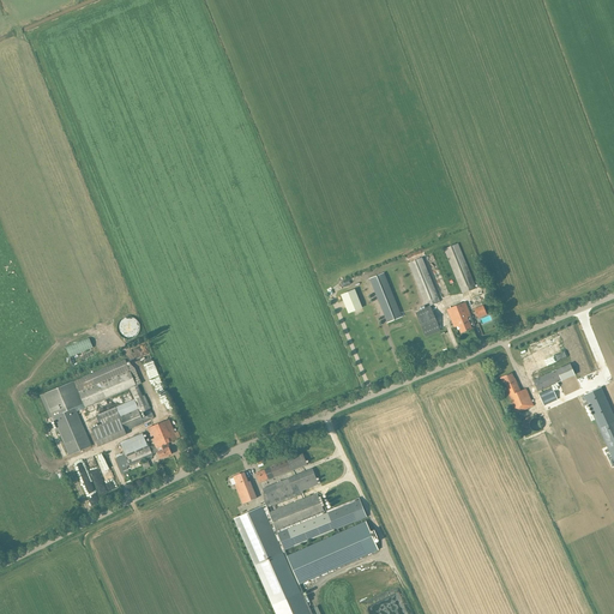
[(476,288),(458,244),(444,250),(462,294),(476,288)]
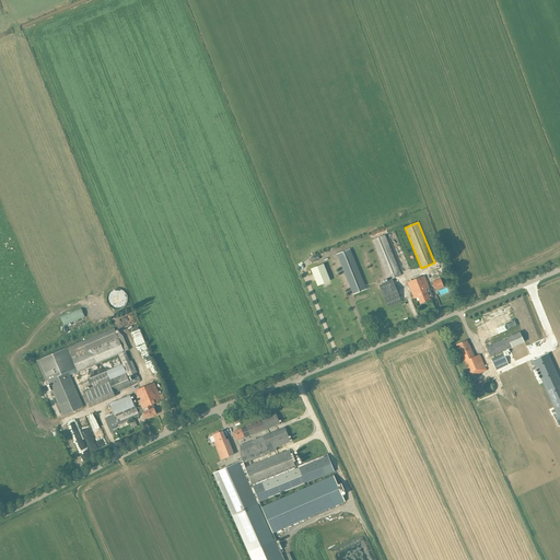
[(401,275),(385,234),(372,240),(388,280),(401,275)]
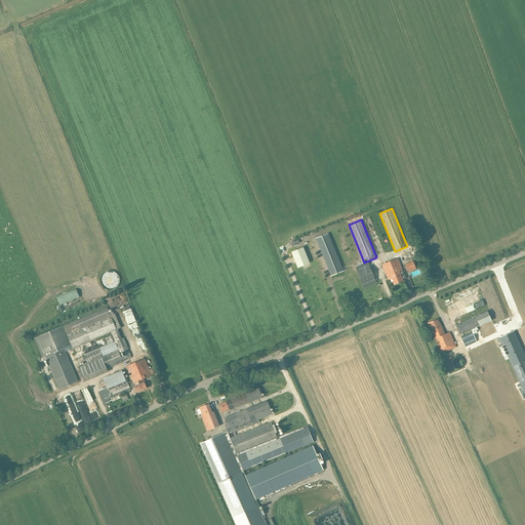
[(316,238),(331,276),(344,271),(328,233),(316,238)]
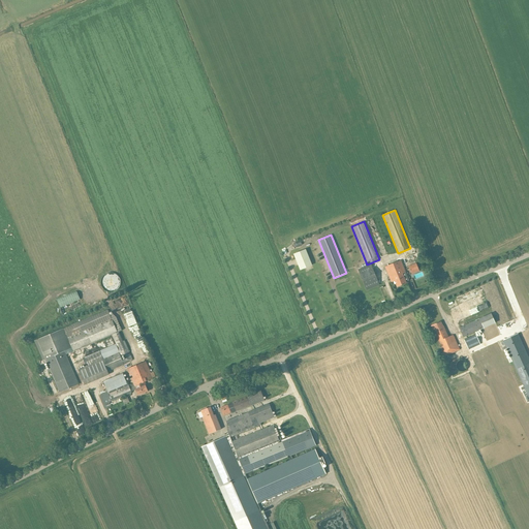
[(306,247),(312,244),(310,238),(304,241),(306,247)]
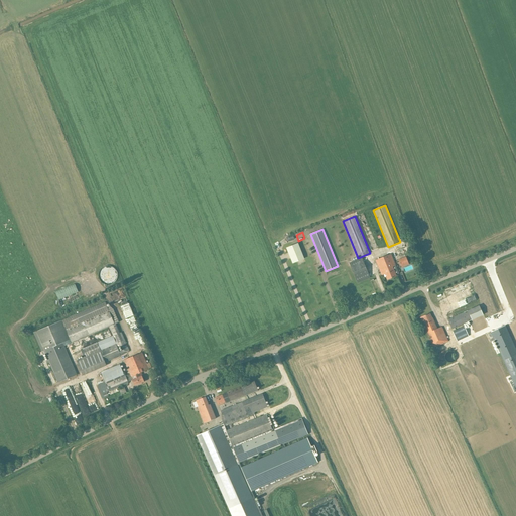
[(304,259),(298,243),(286,248),(293,263),(304,259)]
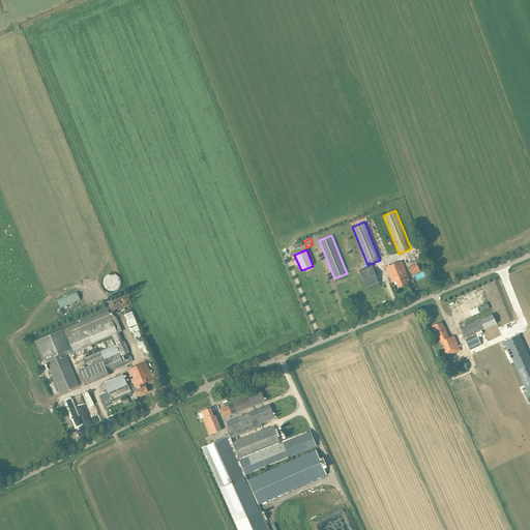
[(398,288),(407,284),(404,274),(407,272),(402,261),(386,267),(392,283),(395,282),(398,288)]
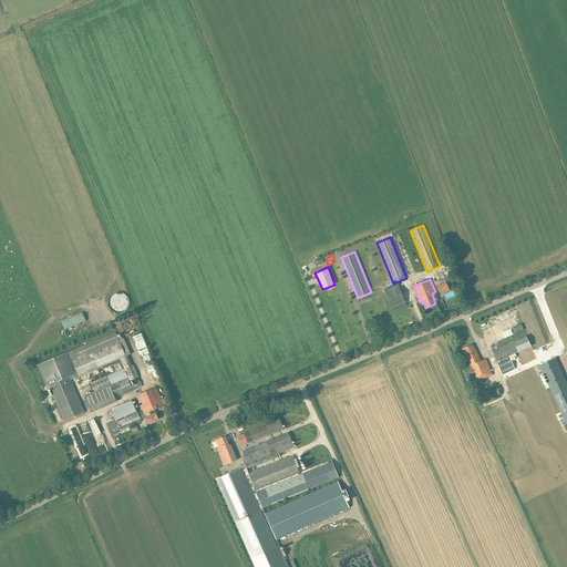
[(406,306),(398,282),(383,288),(393,311),(406,306)]
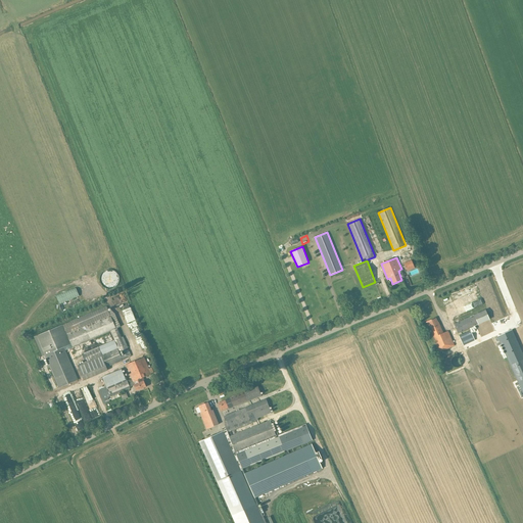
[(415,268),(412,260),(403,264),(408,271),(415,268)]
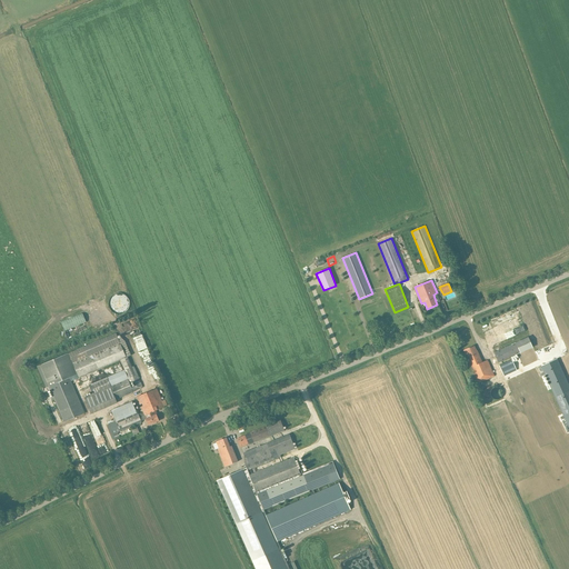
[(119,307),(116,308),(120,312),(128,306),(120,297),(117,300),(118,301),(116,302),(119,307)]
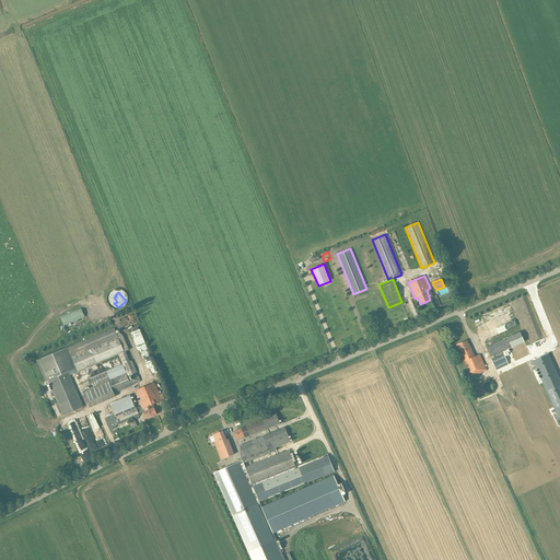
[(82,307),(60,316),(67,334),(89,326),(82,307)]
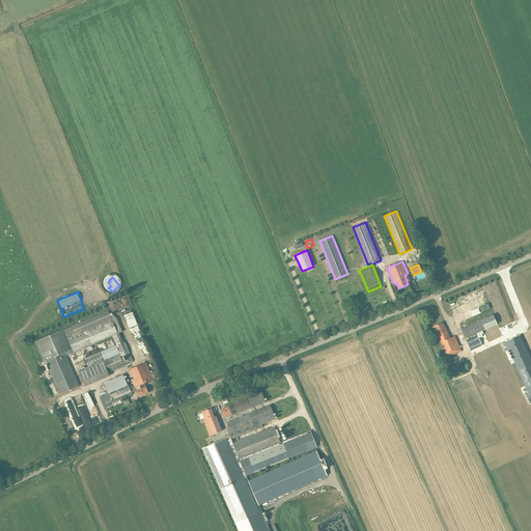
[(114,315),(111,316),(109,310),(71,327),(64,330),(34,342),(43,362),(46,361),(60,394),(80,386),(66,356),(74,353),(81,350),(91,345),(113,336),(116,345),(85,359),(84,359),(87,364),(85,365),(86,367),(79,370),(85,387),(110,376),(109,373),(124,366),(132,363),(132,362),(134,362),(130,354),(131,354),(126,341),(123,342),(121,336),(119,333),(121,332),(114,315)]
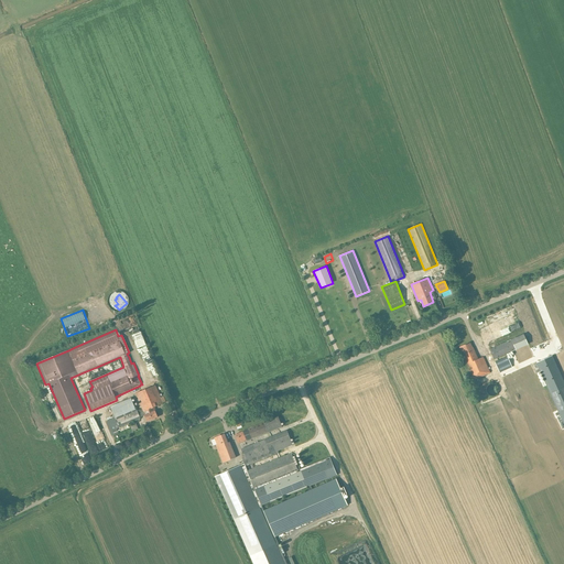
[(516,349),(529,344),(523,334),(511,339),(489,349),(494,359),(516,349)]
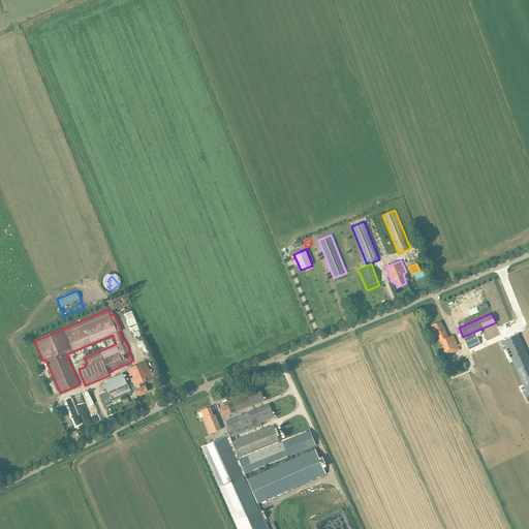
[(460,349),(453,335),(448,337),(443,325),(441,321),(431,325),(435,334),(434,334),(437,341),(444,356),(460,349)]
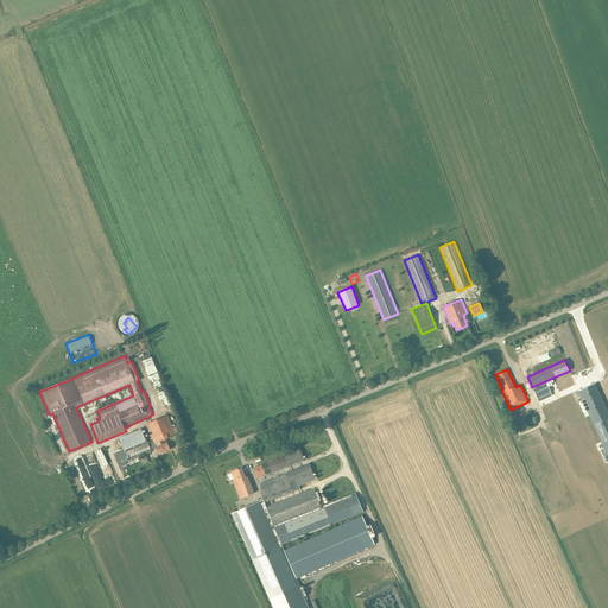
[(538,388),(533,391),(539,401),(552,396),(548,384),(538,388)]
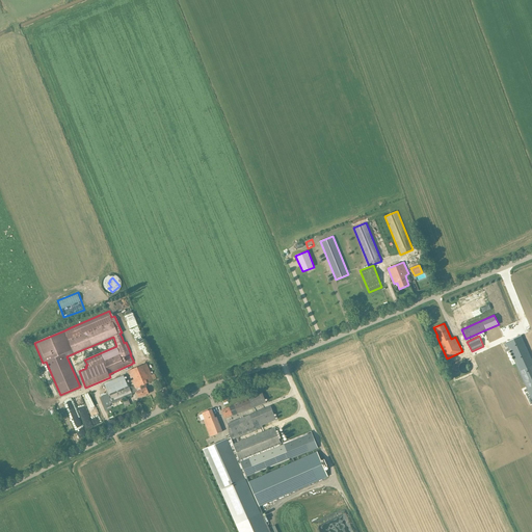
[(531,363),(521,337),(502,344),(504,349),(508,347),(531,404),(531,363)]
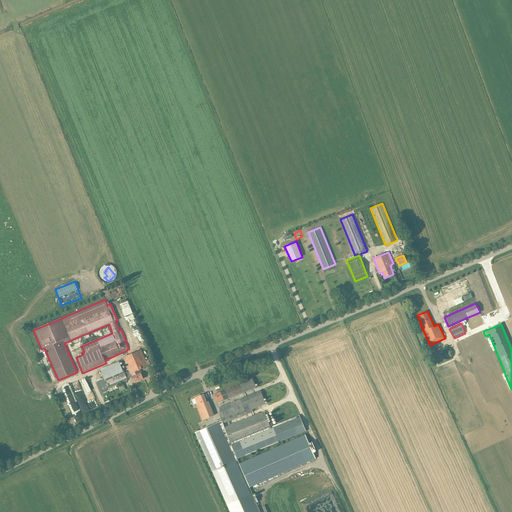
[(442,354),(448,358),(451,352),(446,348),(442,354)]
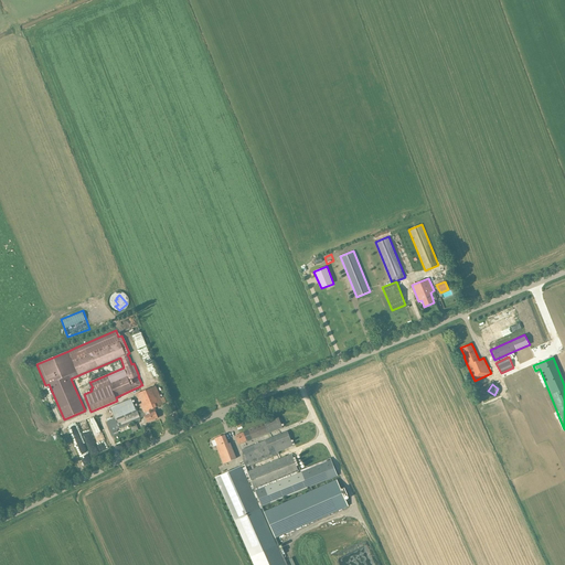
[(156,412),(157,411),(156,407),(163,404),(167,403),(164,396),(161,398),(156,385),(136,394),(142,409),(138,411),(137,408),(136,408),(131,398),(110,407),(115,418),(108,422),(113,432),(141,419),(140,417),(145,416),(148,422),(158,417),(156,412)]
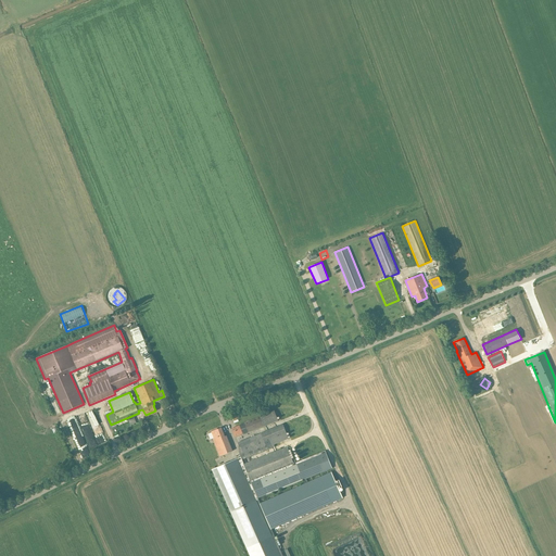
[(274,409),(260,416),(252,419),(239,425),(239,426),(231,429),(236,437),(241,434),(241,436),(252,431),(278,420),(274,409)]
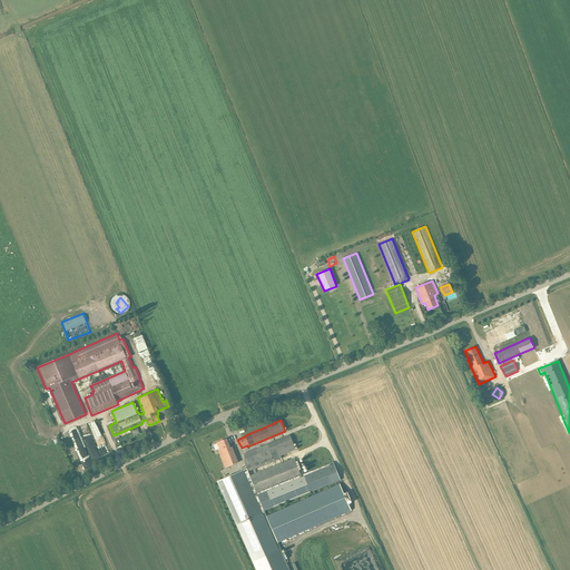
[(296,450),(290,435),(267,444),(244,454),(247,462),(245,463),(248,471),(282,458),(281,455),(296,450)]
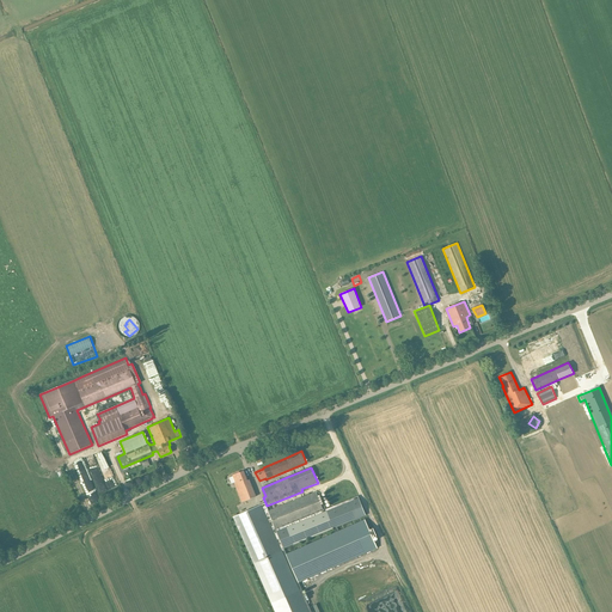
[(248,479),(244,470),(233,475),(233,476),(230,478),(232,484),(234,483),(242,502),(256,496),(250,479),(248,479)]
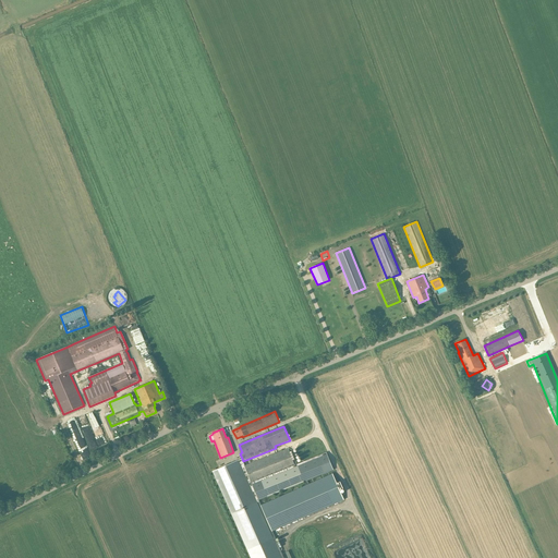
[(241,458),(213,470),(232,514),(261,502),(258,500),(304,482),(305,485),(308,484),(307,481),(334,470),(326,452),(295,465),(288,449),(244,466),(241,458)]
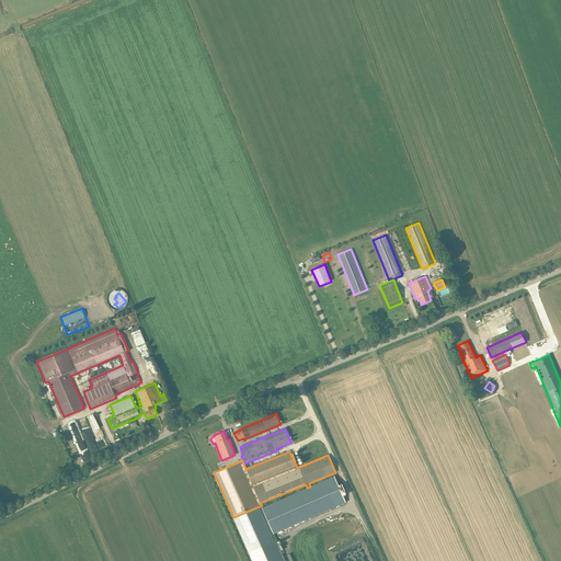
[(262,505),(233,517),(249,552),(253,560),(285,560),(274,534),(346,502),(342,492),(345,491),(342,483),(339,484),(334,476),(310,487),(307,488),(262,507),(262,505)]
